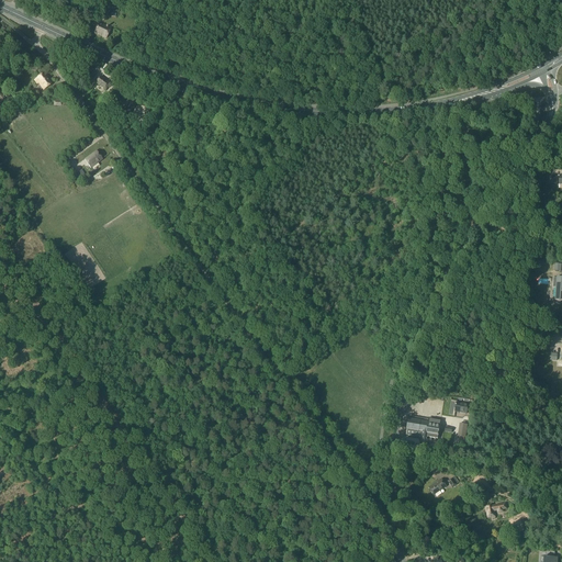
[(100,4),(96,2),(89,12),(92,15),(100,4)]
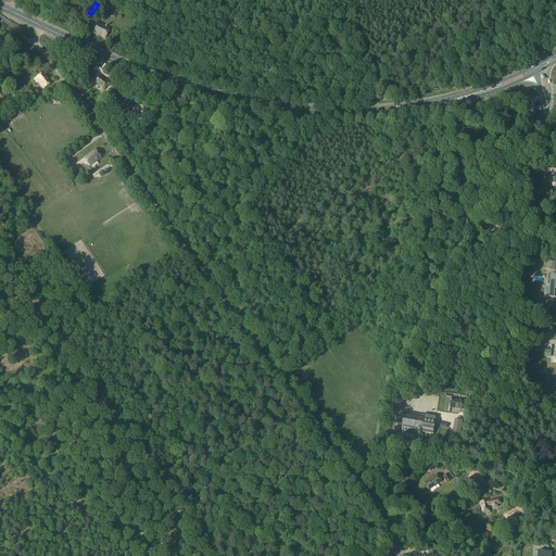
[(98,23),(92,34),(105,39),(110,28),(98,23)]
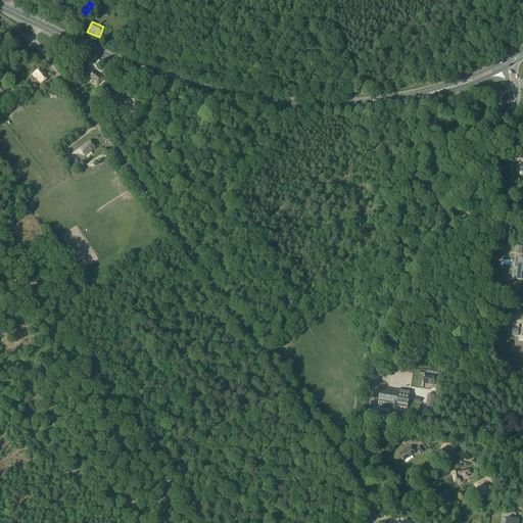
[(40,68),(32,75),(35,79),(36,78),(40,85),(48,79),(40,68)]
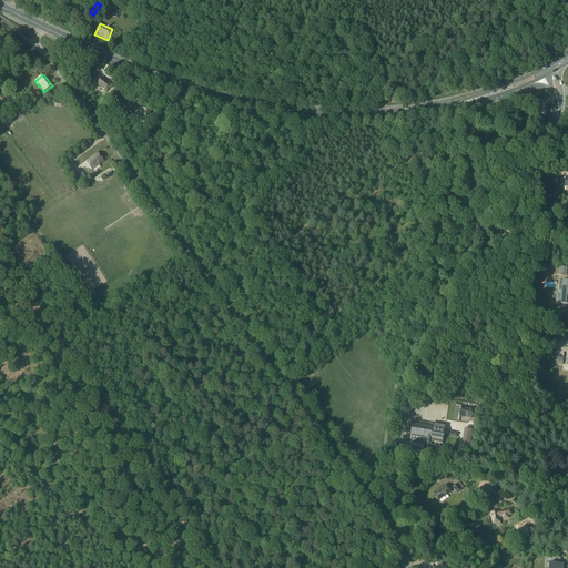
[(107,91),(107,92),(110,88),(111,89),(113,85),(111,85),(112,84),(107,81),(101,78),(97,83),(107,91)]
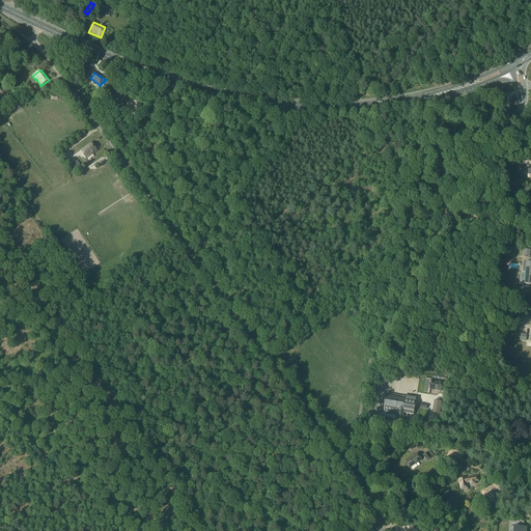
[(121,109),(129,100),(124,95),(116,106),(121,109)]
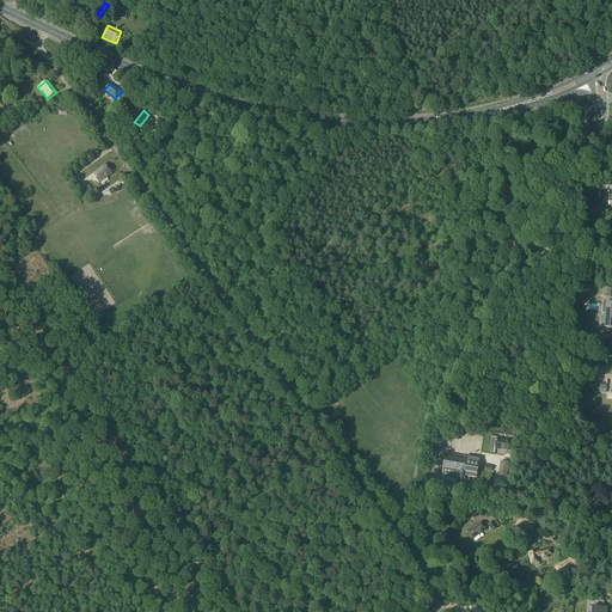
[(92,175),(99,184),(111,175),(104,165),(92,175)]
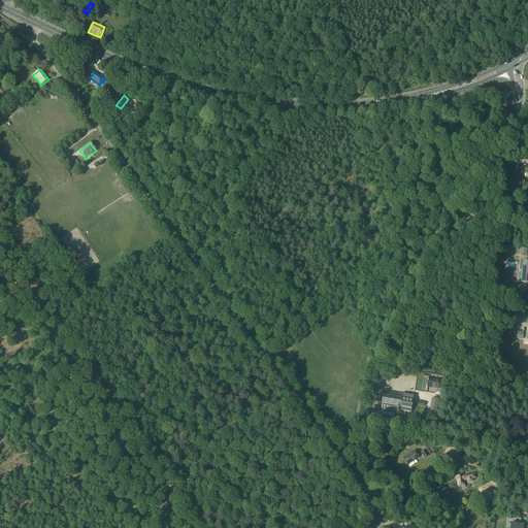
[(429,382),(428,387),(438,389),(440,381),(429,378),(429,381),(428,381),(428,382),(429,382)]
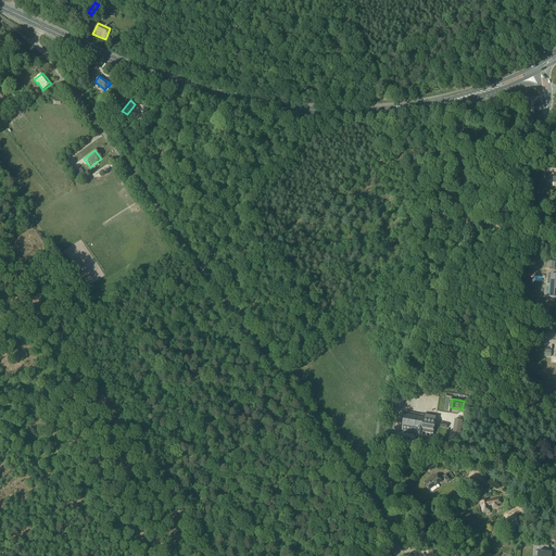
[(403,426),(402,430),(417,433),(416,438),(424,439),(425,439),(427,440),(427,434),(433,436),(433,432),(436,420),(434,420),(436,416),(437,416),(426,414),(426,415),(424,415),(424,418),(420,418),(419,418),(419,415),(414,414),(414,416),(412,415),(409,416),(404,416),(403,426)]
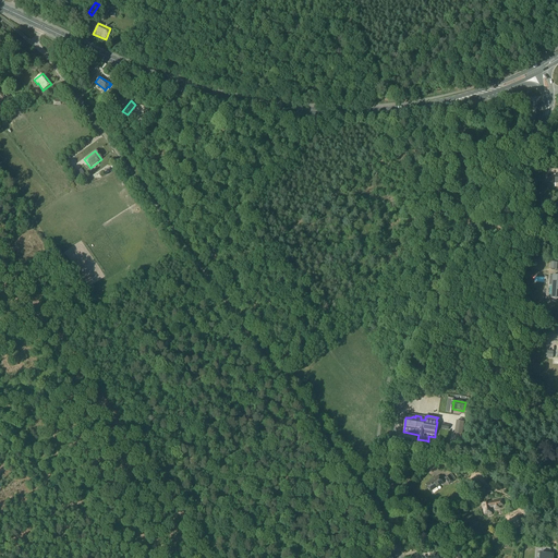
[(464,422),(457,421),(455,434),(462,435),(464,422)]
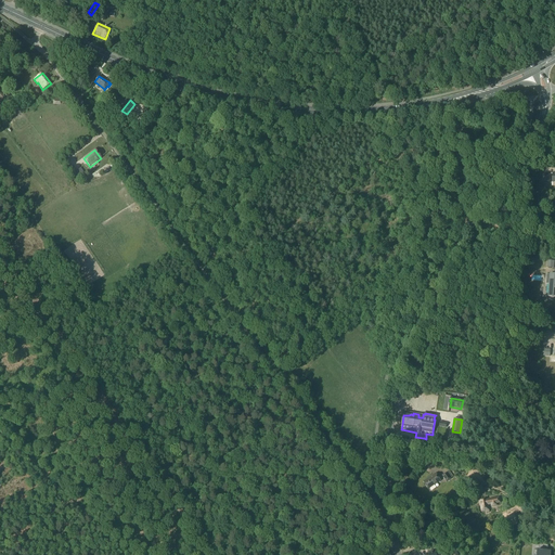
[(450,472),(447,473),(442,476),(447,482),(451,479),(451,478),(453,477),(450,472)]
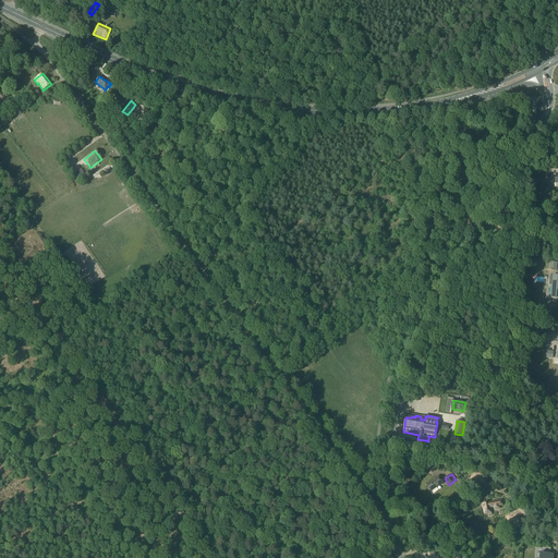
[(431,492),(432,492),(434,494),(438,490),(437,488),(444,484),(438,476),(426,485),(431,492)]
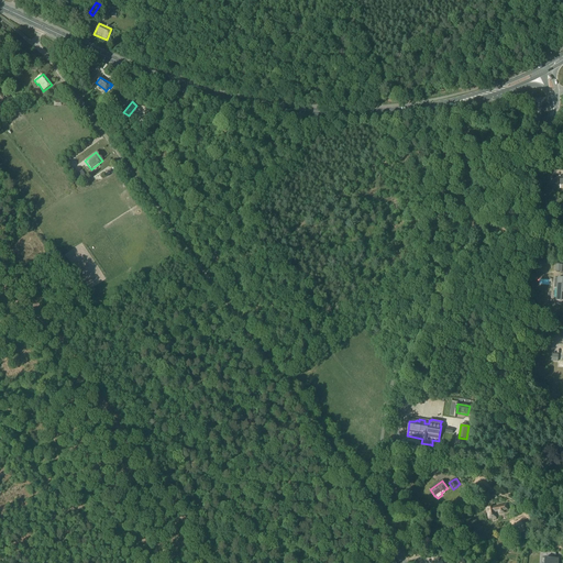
[(486,508),(488,519),(492,518),(492,520),(496,519),(494,512),(498,511),(498,514),(499,514),(499,515),(503,514),(503,512),(504,512),(503,510),(507,510),(506,505),(501,506),(501,505),(497,506),(497,507),(494,507),(493,507),(486,508)]
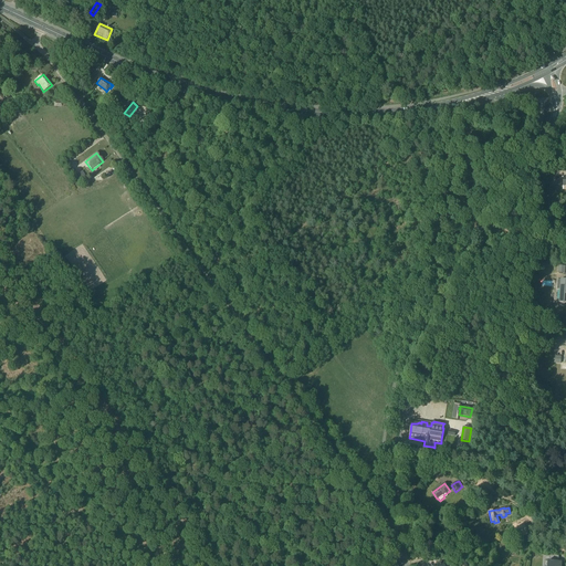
[(523,524),(517,526),(522,536),(527,533),(523,524)]
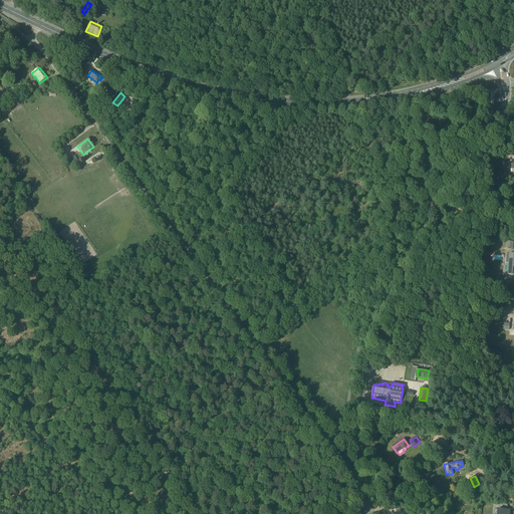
[(498,510),(497,513),(509,513),(510,511),(510,510),(507,510),(507,505),(499,504),(499,510),(498,510)]
